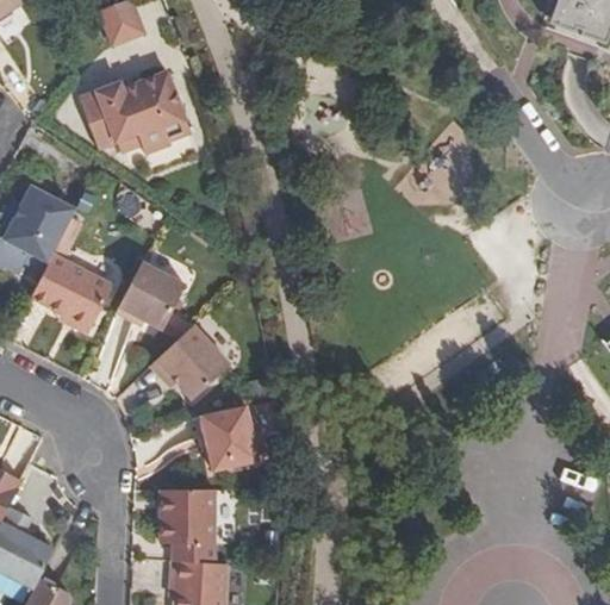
[(0,0),(0,16),(20,4),(18,0),(0,0)]
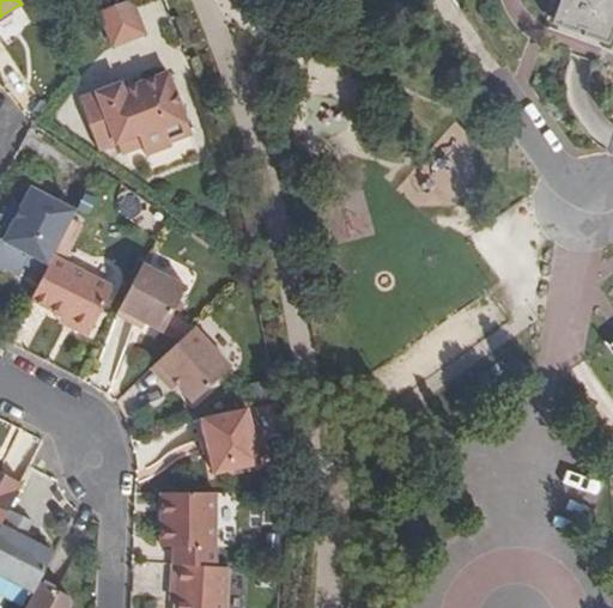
[(117,0),(95,10),(109,43),(143,31),(131,0),(117,0)]
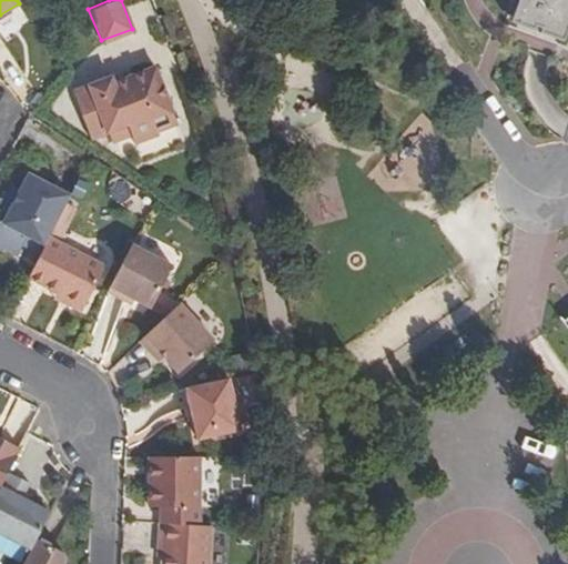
[(523,0),(517,16),(528,20),(526,26),(546,34),(548,28),(560,31),(567,8),(567,0),(523,0)]
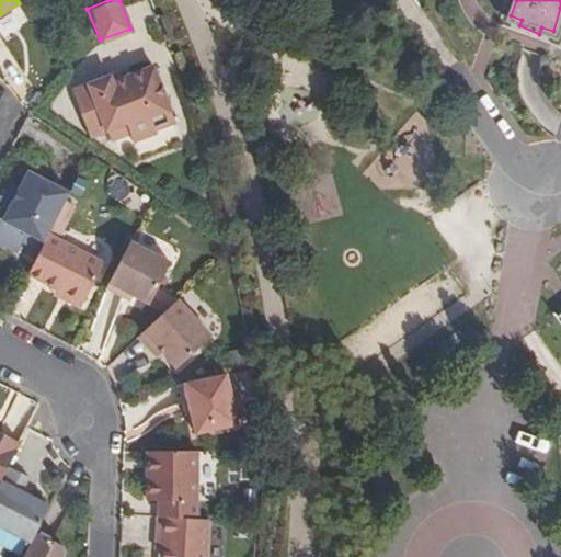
[(109,67),(73,80),(82,103),(94,127),(100,141),(116,136),(118,144),(139,137),(138,134),(175,121),(153,58),(123,69),(125,77),(117,80),(115,72),(111,74),(109,67)]
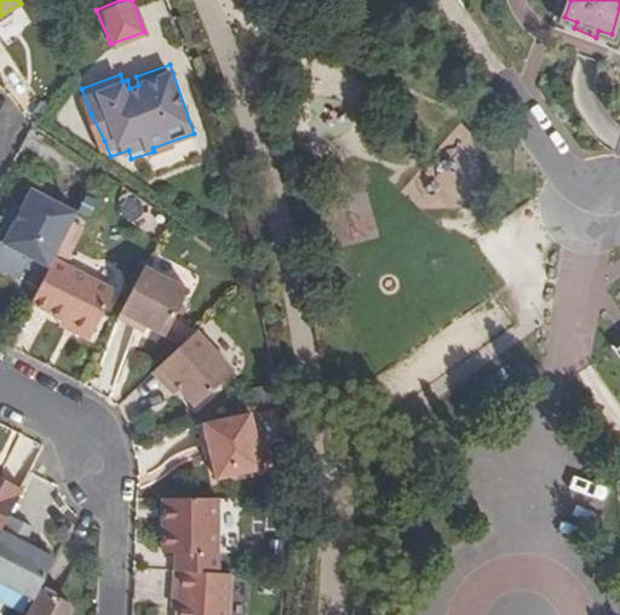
[(136,76),(127,80),(130,88),(138,85),(136,76)]
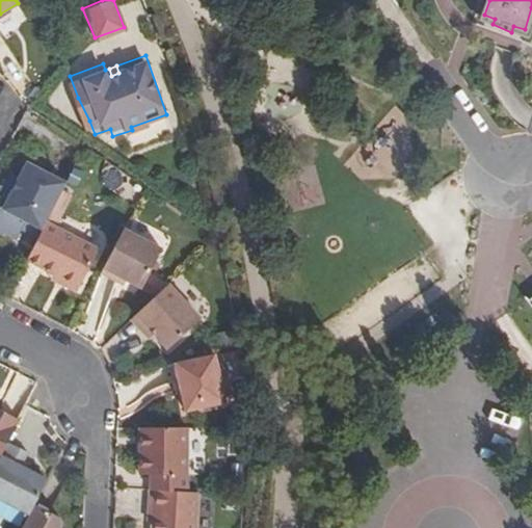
[(46,222),(67,184),(26,163),(18,181),(21,183),(15,193),(11,192),(2,209),(43,230),(46,222)]
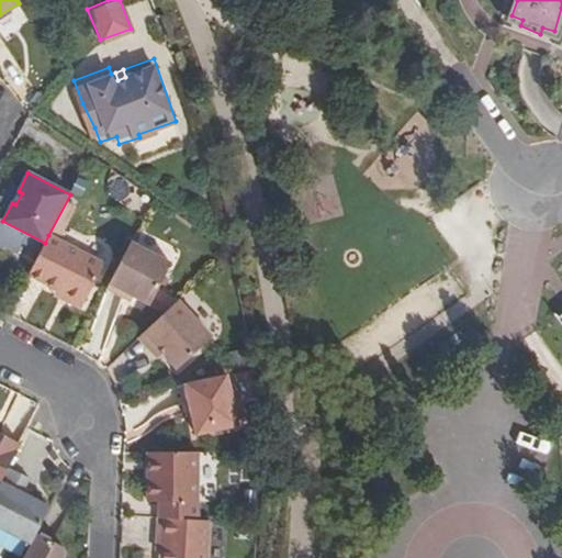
[(48,235),(45,243),(29,275),(57,289),(83,302),(104,264),(48,235)]
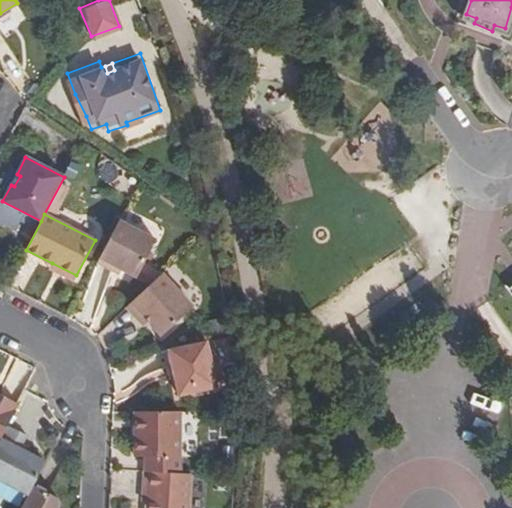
[(155,240),(119,221),(97,262),(112,270),(114,266),(136,277),(155,240)]
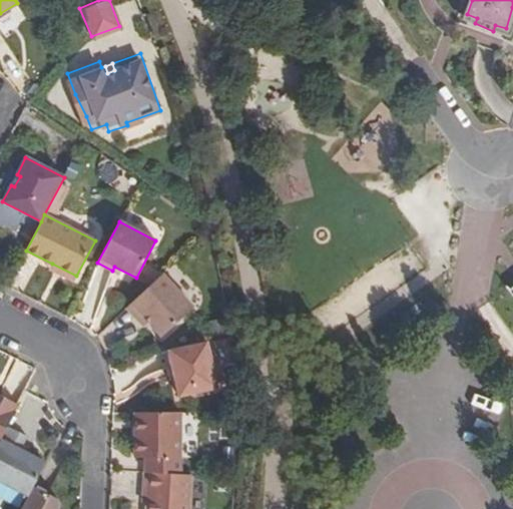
[(73,283),(76,276),(52,264),(48,270),(73,283)]
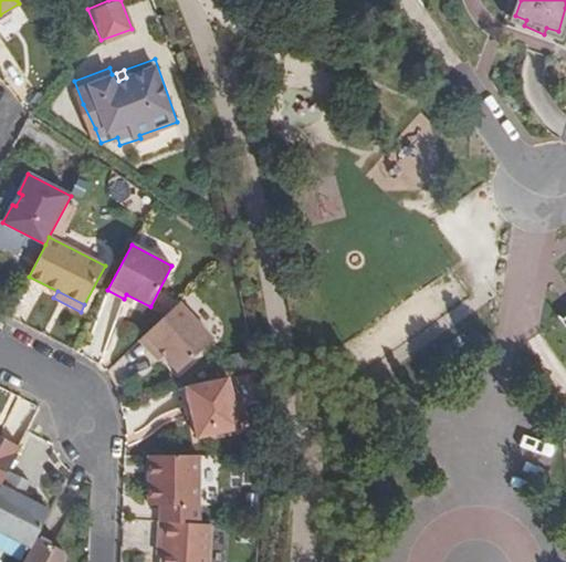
[(179,302),(140,339),(153,352),(157,347),(165,355),(180,372),(213,340),(179,302)]
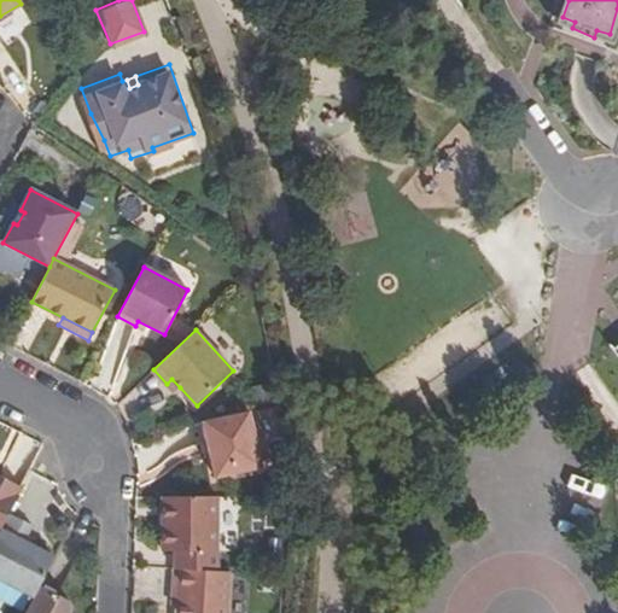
[(172,379),(167,384),(174,392),(180,387),(172,379)]
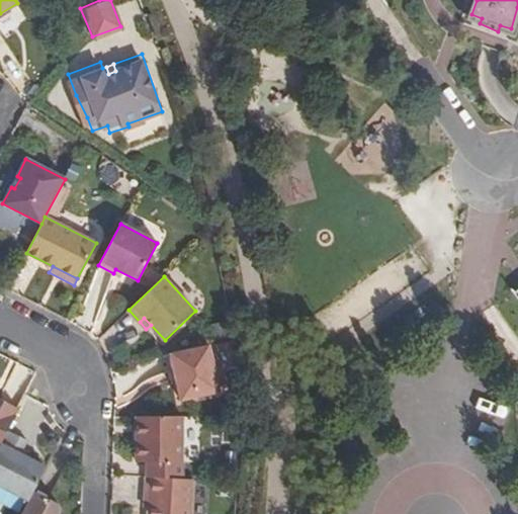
[(226,323),(212,326),(216,339),(229,337),(226,323)]
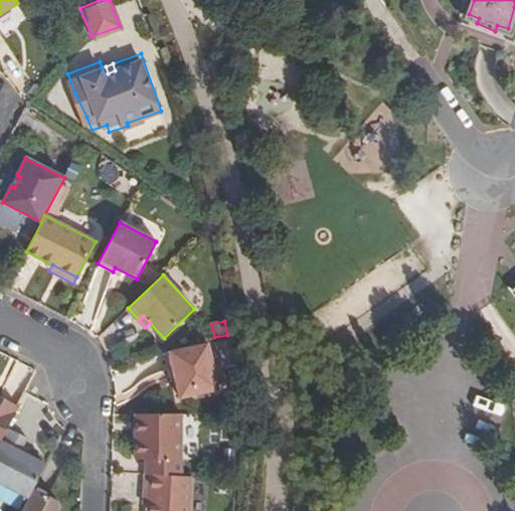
[(218,388),(209,343),(168,351),(178,396),(218,388)]
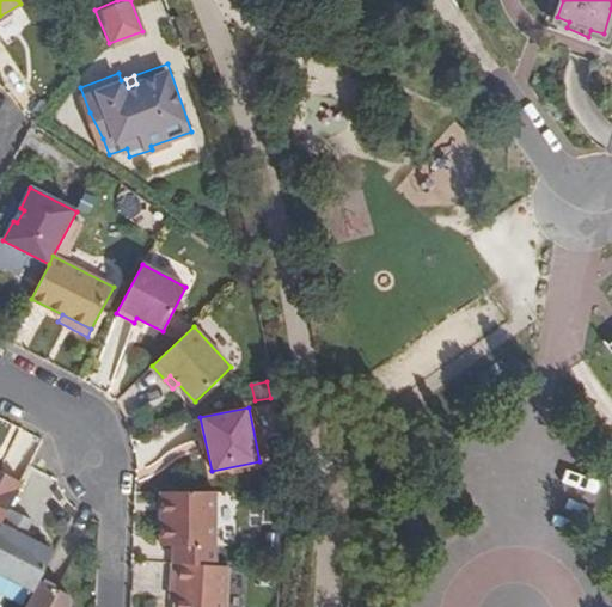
[(0,526),(10,508),(23,482),(0,468),(0,526)]
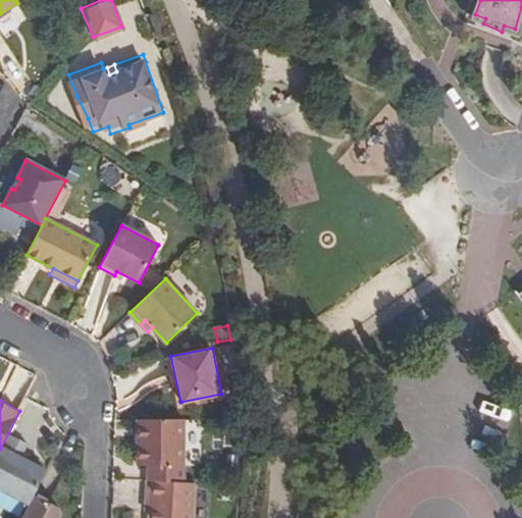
[(185,420),(140,420),(141,446),(138,447),(138,465),(148,465),(185,465),(185,420)]
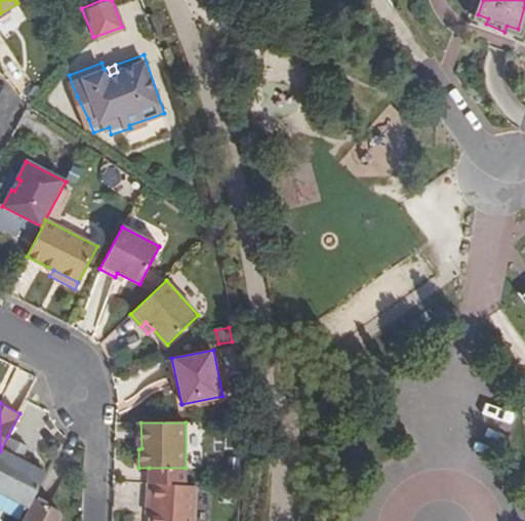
[(29,508),(34,497),(46,472),(21,461),(27,445),(8,436),(0,451),(0,493),(14,501),(29,508)]
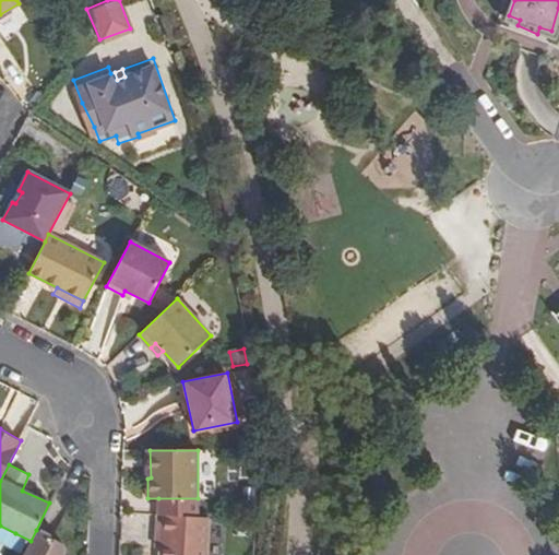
[(158,515),(198,517),(198,498),(158,498),(158,515)]
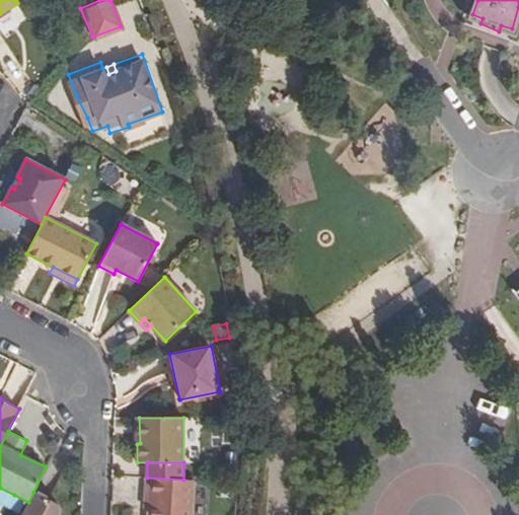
[(190,514),(193,481),(183,480),(147,477),(146,477),(145,497),(150,497),(149,514),(190,514)]
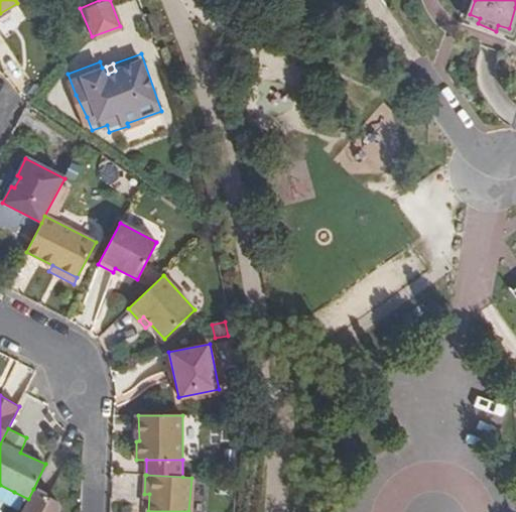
[(56,511),(56,501),(33,489),(28,499),(24,506),(21,511),(56,511)]
